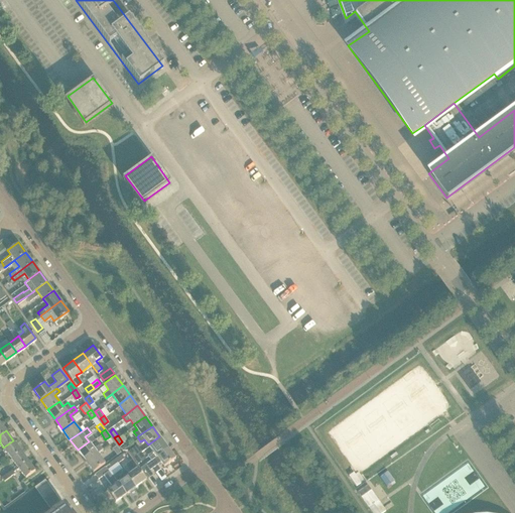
[(150,459),(155,455),(167,446),(159,436),(148,444),(151,450),(147,454),(150,459)]
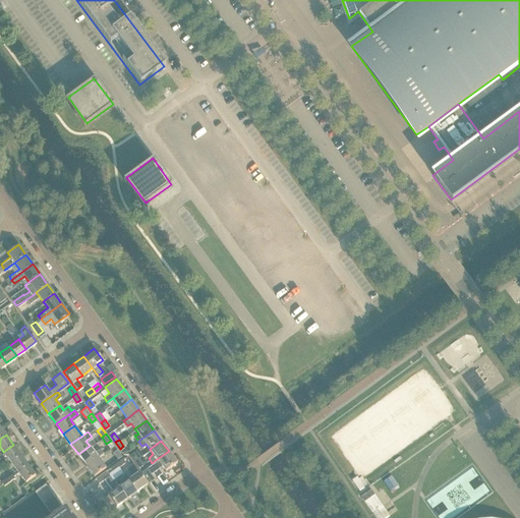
[(20,454),(13,445),(3,452),(10,461),(20,454)]
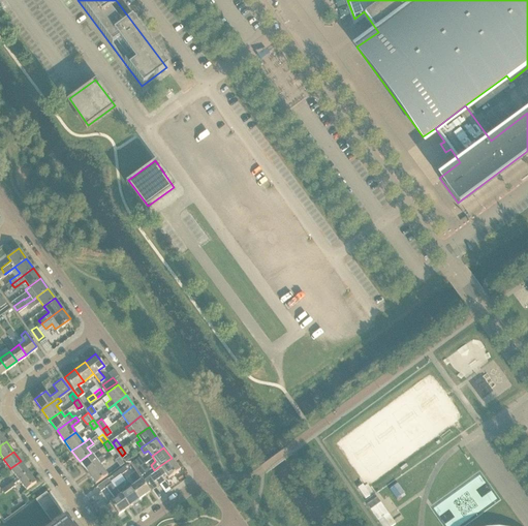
[(95,458),(91,453),(80,461),(87,471),(98,463),(104,459),(100,454),(95,458)]
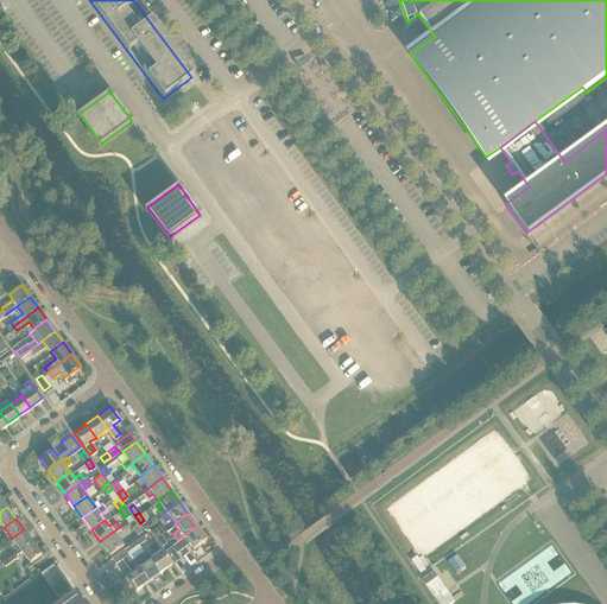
[(141,531),(136,522),(131,526),(137,533),(141,531)]
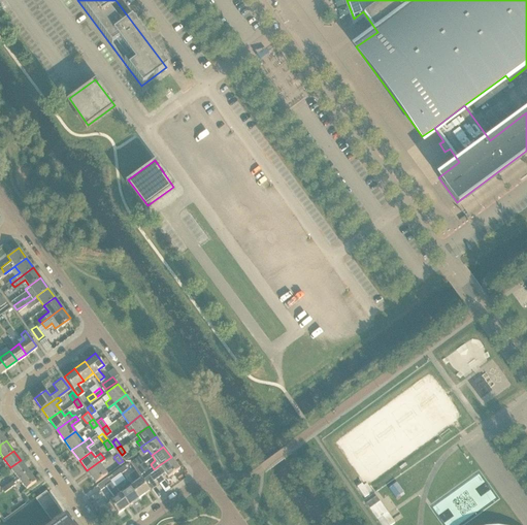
[(135,466),(139,463),(134,457),(131,460),(135,466)]
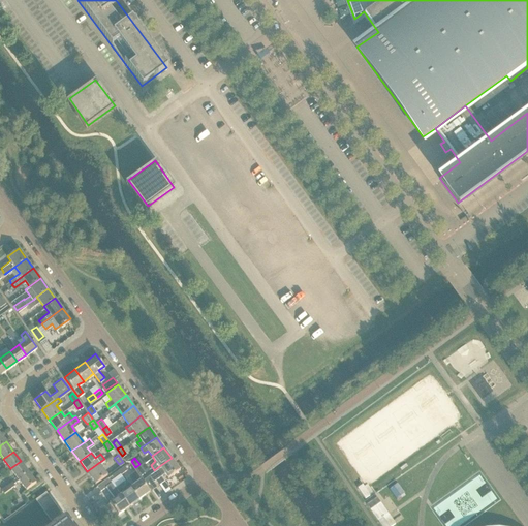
[(179,468),(172,458),(159,466),(166,476),(179,468)]
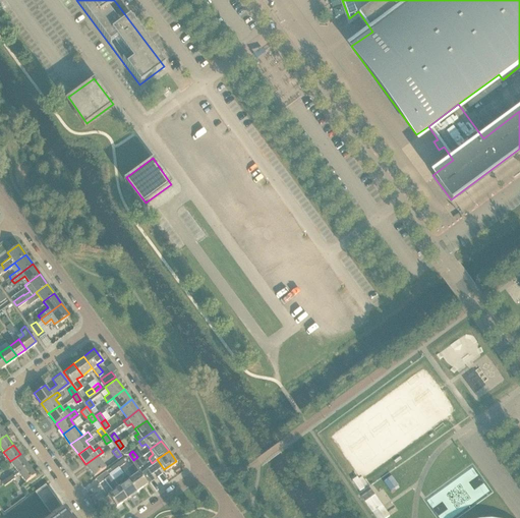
[(10,461),(17,470),(27,463),(20,454),(10,461)]
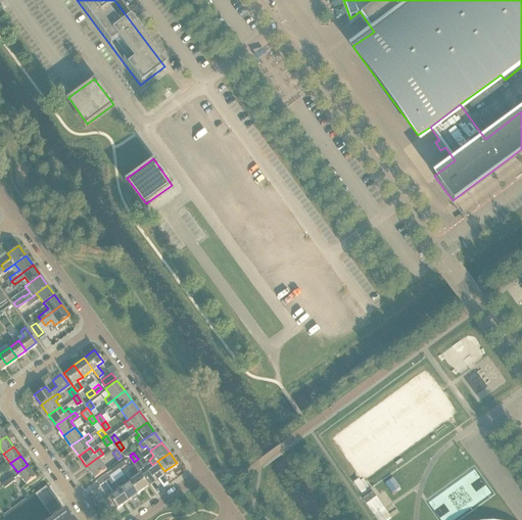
[(105,468),(97,458),(86,466),(94,477),(105,468)]
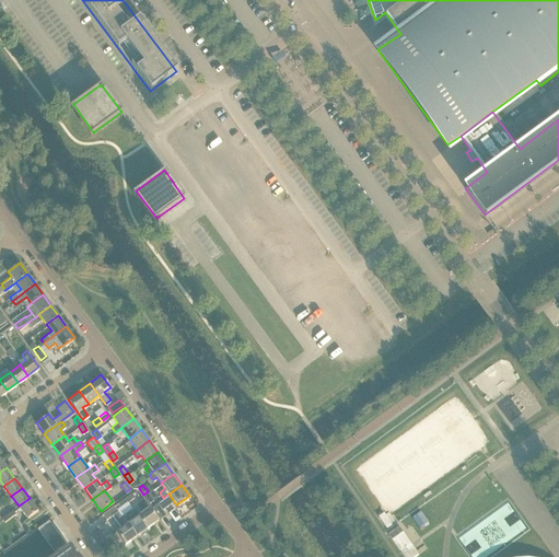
[(124,497),(130,506),(135,502),(134,501),(137,499),(131,491),(124,497)]
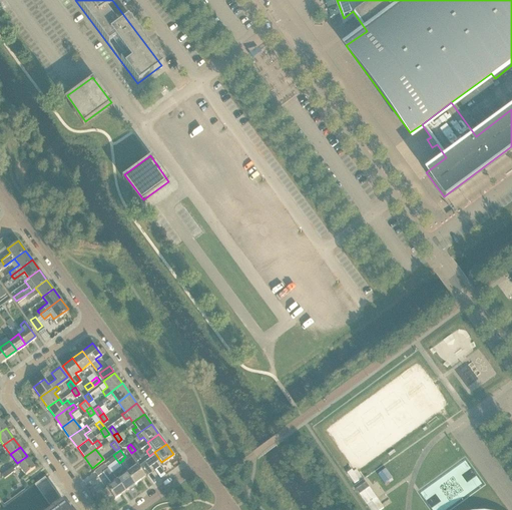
[(131,453),(136,459),(139,457),(135,450),(131,453)]
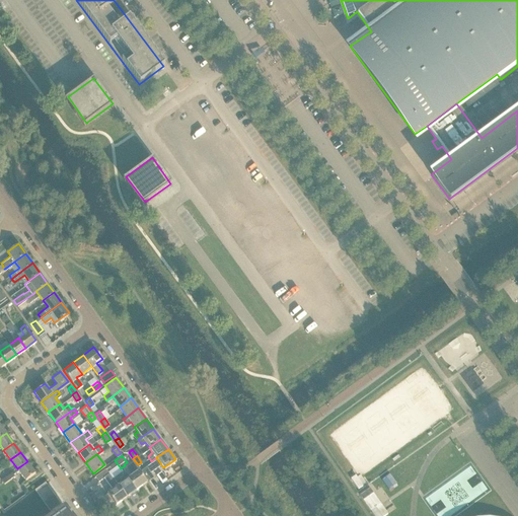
[(108,464),(116,474),(122,470),(121,468),(115,460),(108,464)]
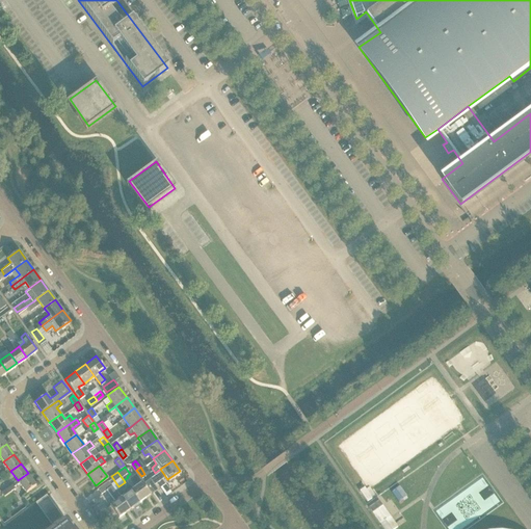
[(18,480),(25,491),(35,483),(28,473),(18,480)]
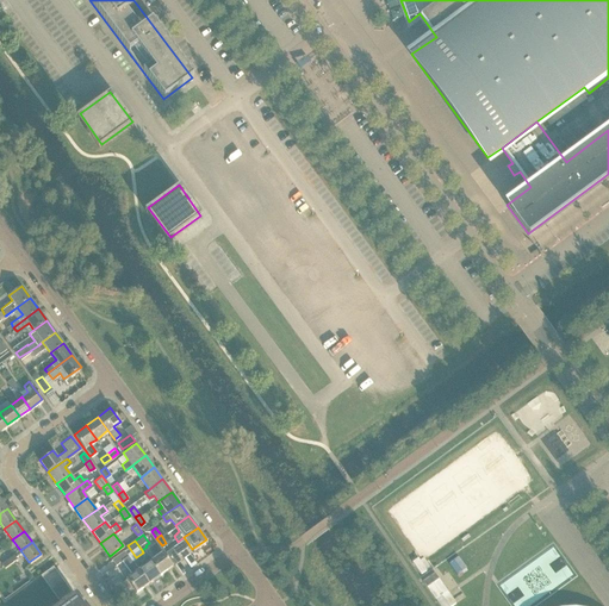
[(180,558),(171,547),(166,550),(174,563),(180,558)]
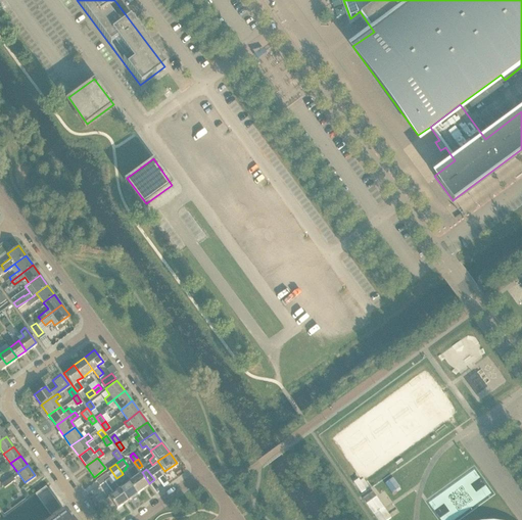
[(107,494),(115,507),(127,500),(117,487),(106,471),(95,478),(98,483),(104,479),(112,491),(107,494)]
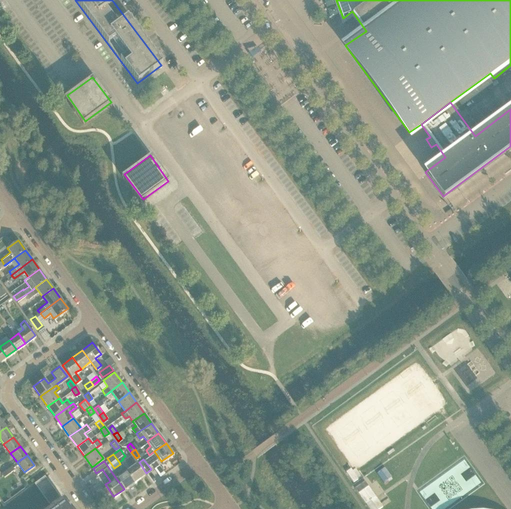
[(135,462),(125,470),(134,481),(144,474),(135,462)]
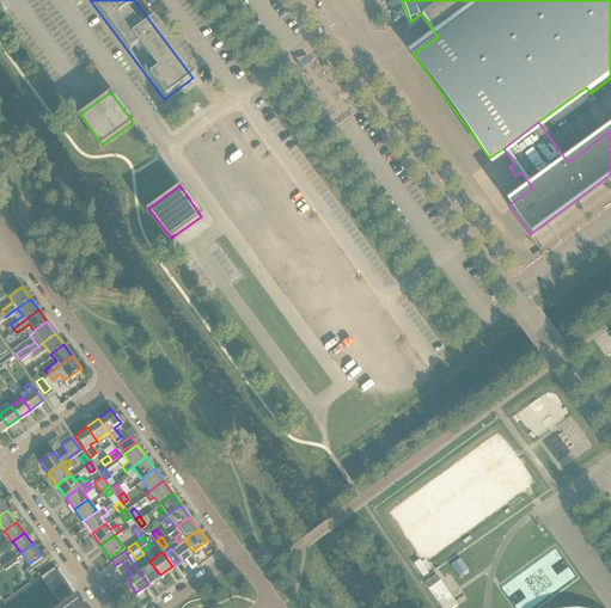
[(150,562),(138,570),(148,584),(160,575),(150,562)]
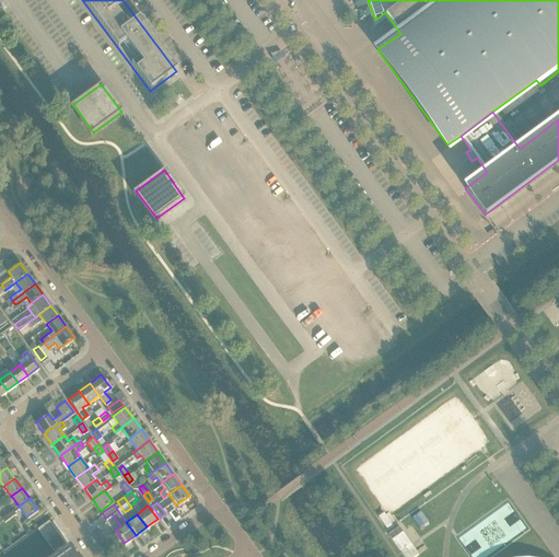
[(37,528),(42,533),(53,524),(48,519),(37,528)]
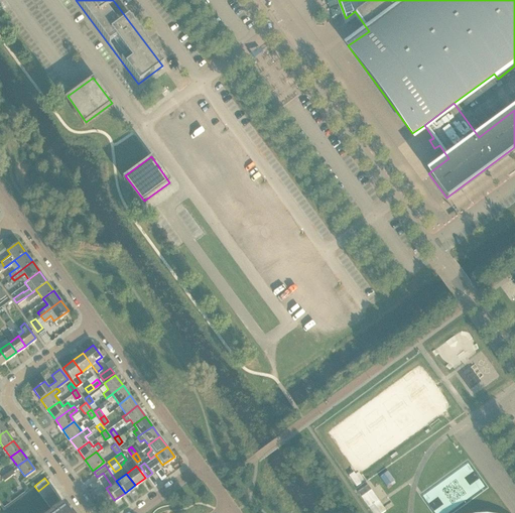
[(51,489),(48,483),(38,491),(41,496),(51,489)]
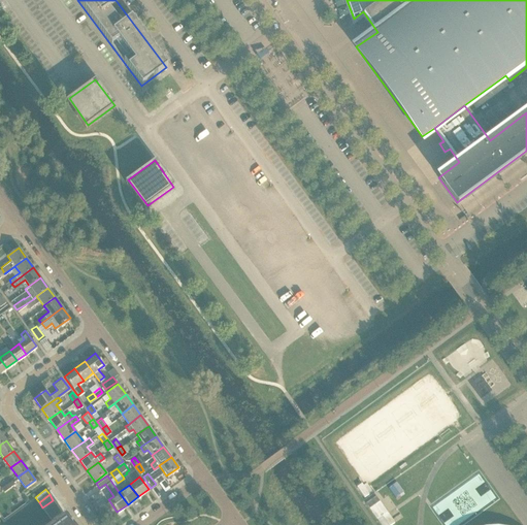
[(375,494),(365,501),(381,524),(387,524),(394,521),(375,494)]
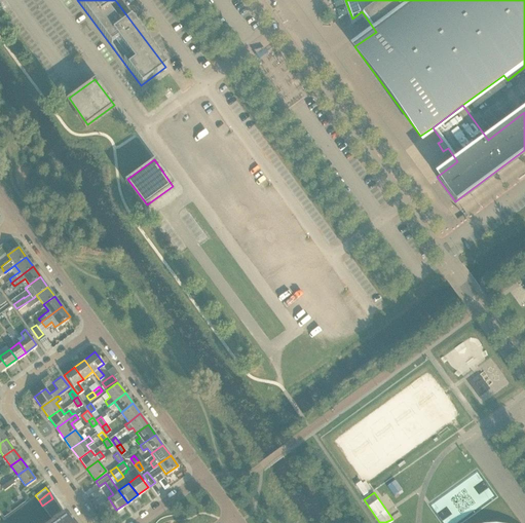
[(42,506),(46,511),(57,503),(52,498),(42,506)]
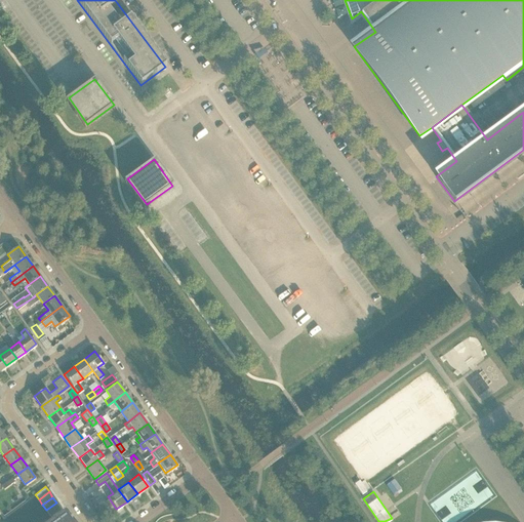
[(61,508),(57,504),(56,503),(46,510),(50,515),(61,508)]
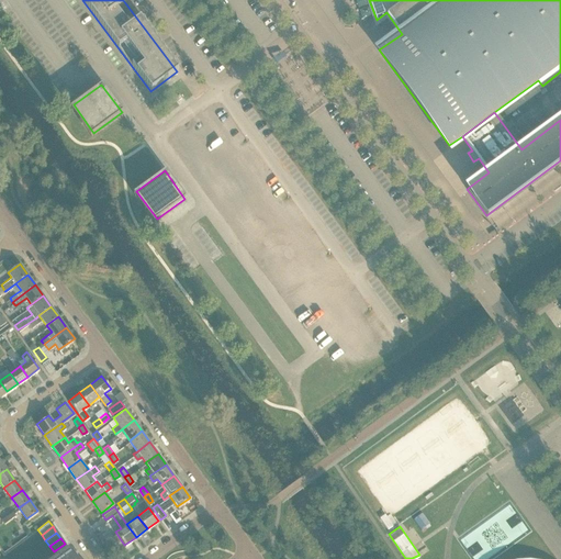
[(76,558),(68,548),(52,558),(76,558)]
